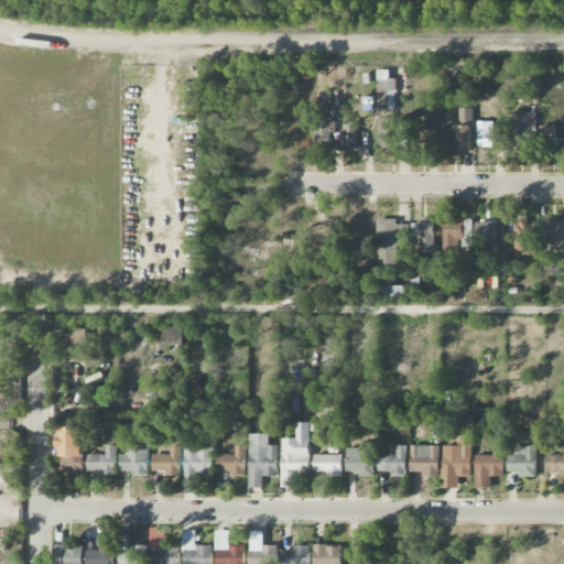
[(378,111),(397,111),(396,78),(390,78),(390,71),(377,71),(378,111)]
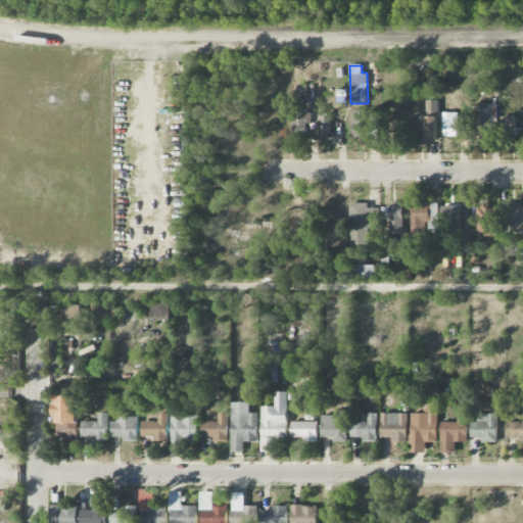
[(412,115),(411,147),(425,147),(425,140),(437,140),(438,101),(426,100),(426,115),(412,115)]
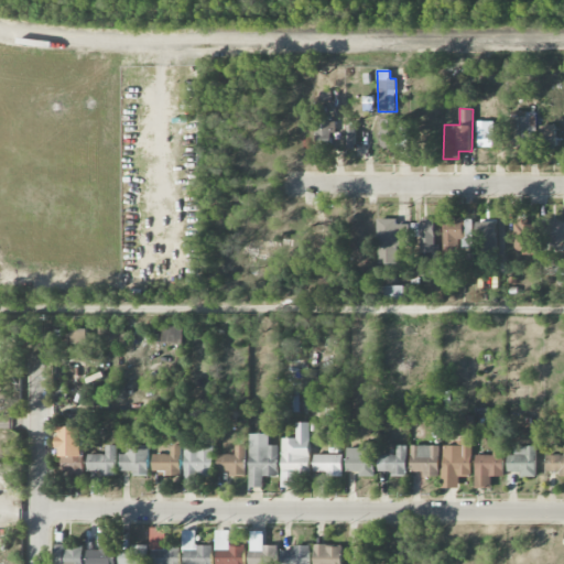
[(537,112),(510,112),(510,141),(527,141),(527,133),(537,133),(537,112)]
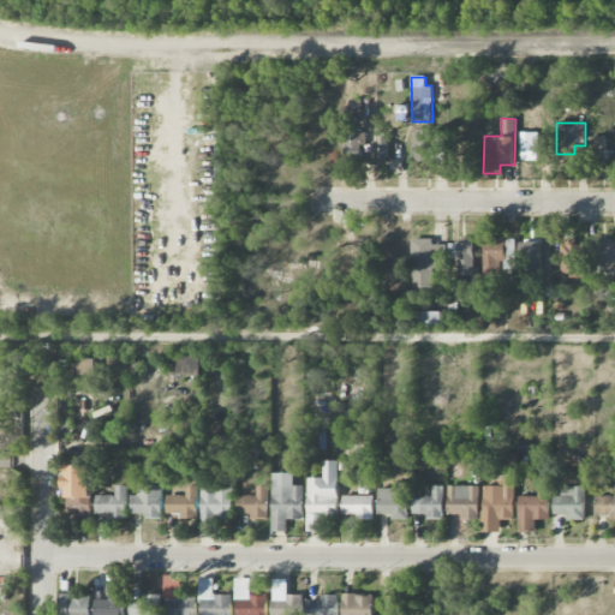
[(443,161),(442,136),(436,137),(436,130),(416,130),(417,162),(443,161)]
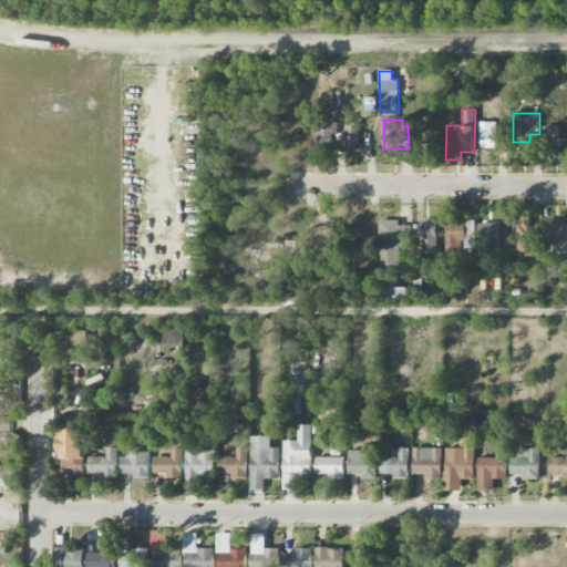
[(332,134),(338,134),(337,122),(318,123),(319,153),(333,152),(332,134)]
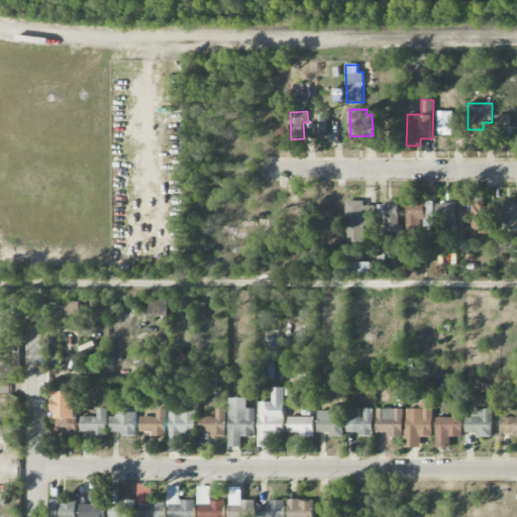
[(450,111),(437,112),(437,134),(450,134),(450,111)]
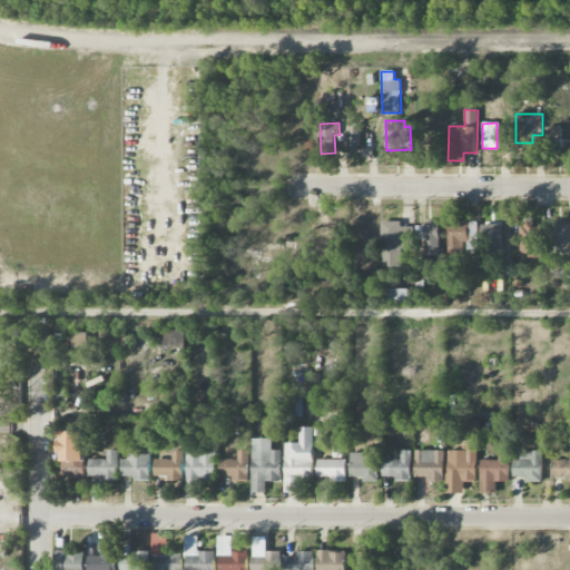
[(360,127),(352,127),(351,150),(360,150),(360,127)]
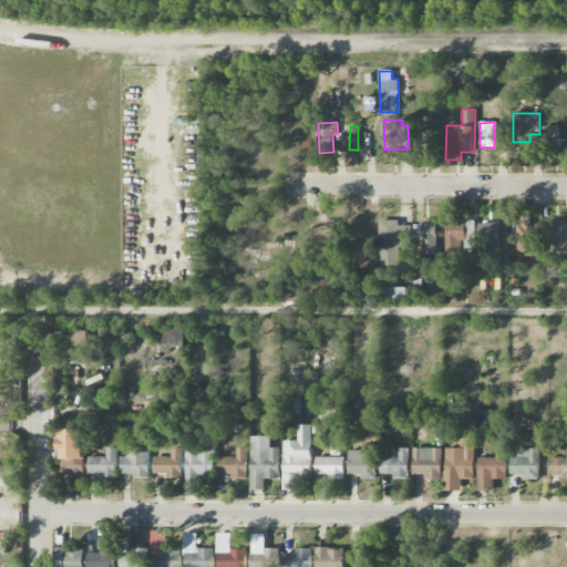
[(559,150),(558,126),(543,126),(544,151),(559,150)]
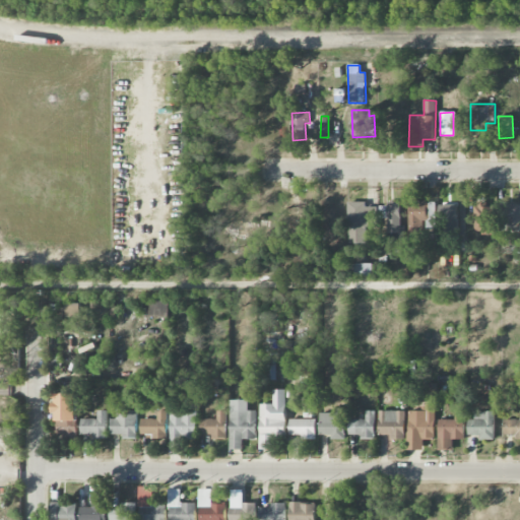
[(423,234),(423,225),(435,225),(435,201),(409,200),(408,233),(423,234)]
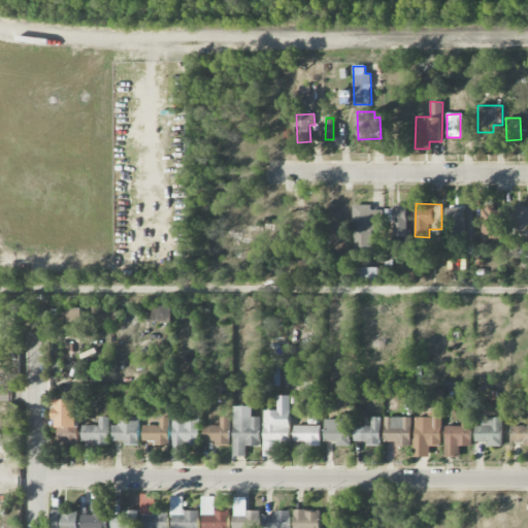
[(353,206),(355,248),(372,246),(372,231),(382,231),(382,210),(371,210),(371,205),(353,206)]
